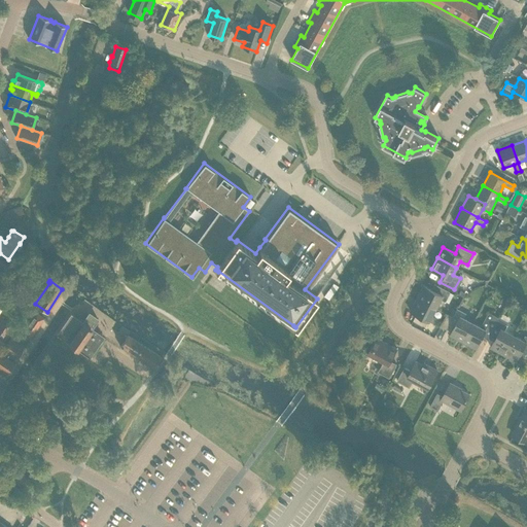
[(423,285),(417,297),(436,309),(442,300),(446,302),(450,292),(434,284),(431,289),(423,285)]
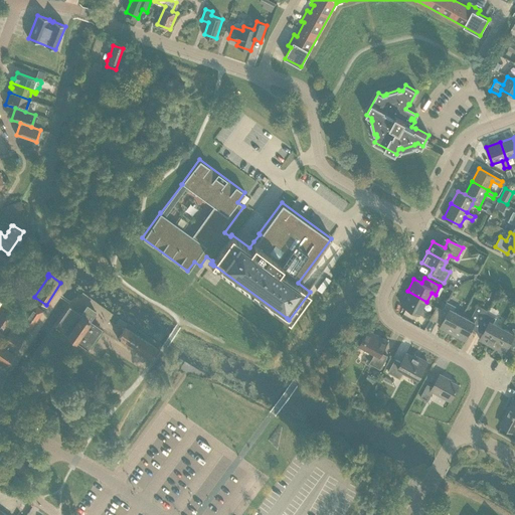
[(422,309),(426,302),(407,291),(400,304),(424,316),(426,311),(422,309)]
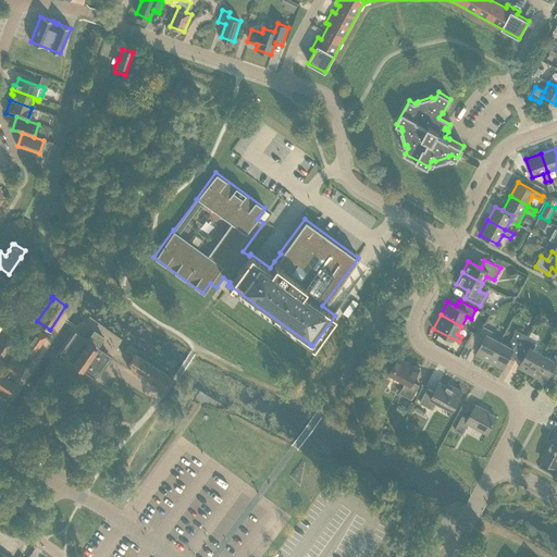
[(33,326),(26,336),(17,348),(32,358),(46,336),(33,326)]
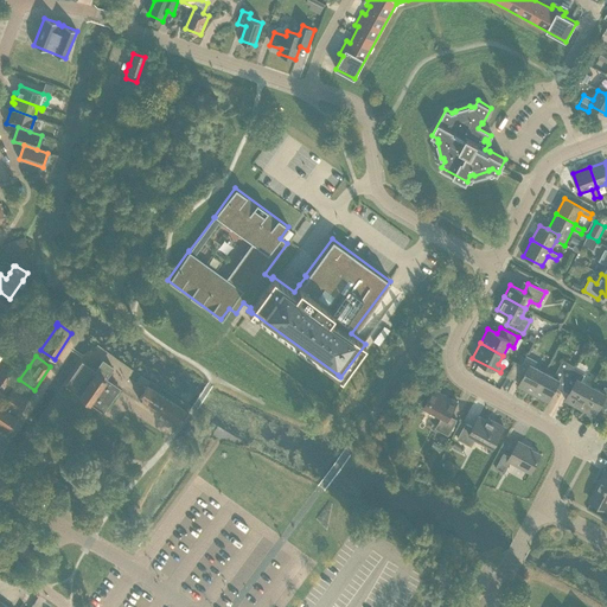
[(518,387),(532,394),(544,371),(535,366),(537,362),(526,356),(517,374),(523,377),(518,387)]
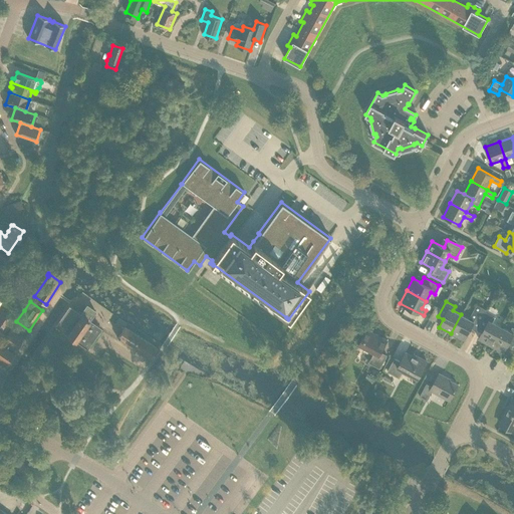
[(470,318),(461,314),(451,333),(464,340),(475,319),(480,322),(487,310),(477,304),(470,318)]
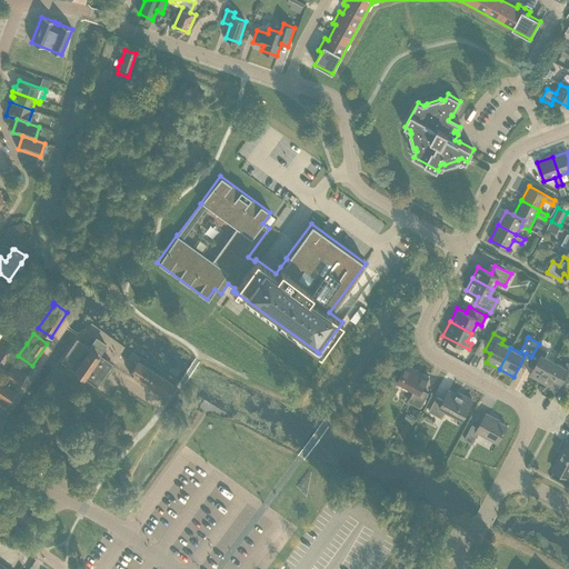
[(97,385),(111,363),(97,353),(105,343),(97,339),(90,349),(77,339),(62,360),(76,369),(75,370),(83,376),(97,385)]
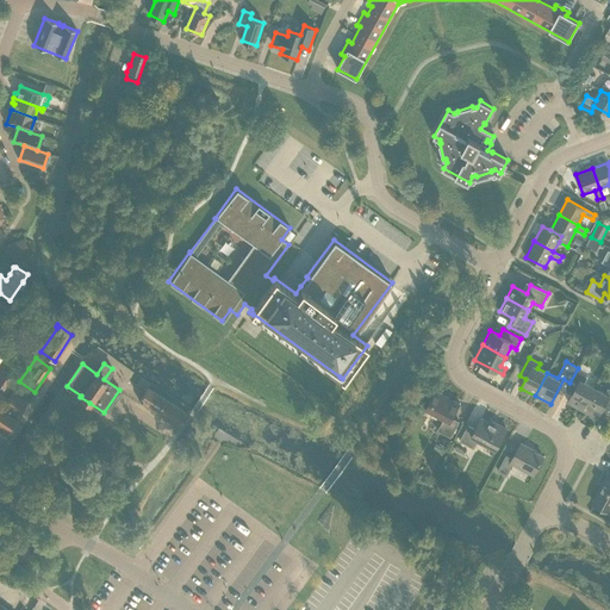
[(516,381),(520,375),(524,367),(517,363),(510,378),(516,381)]
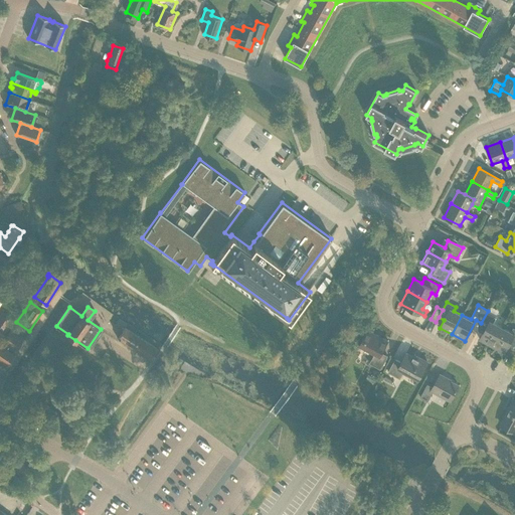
[(497,316),(488,311),(478,330),(483,333),(480,340),(492,346),(502,328),(493,323),(497,316)]
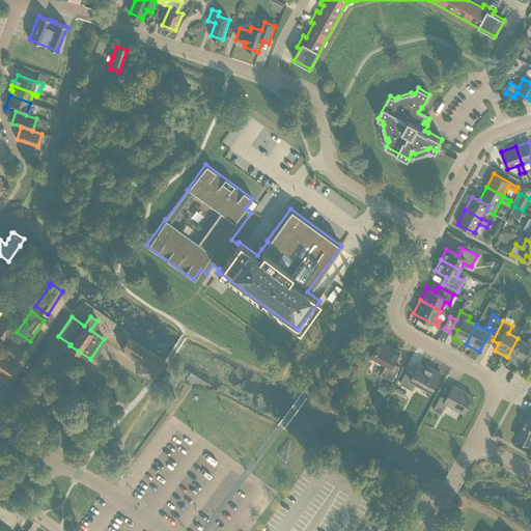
[(2,322),(0,325),(0,341),(4,345),(15,331),(2,322)]
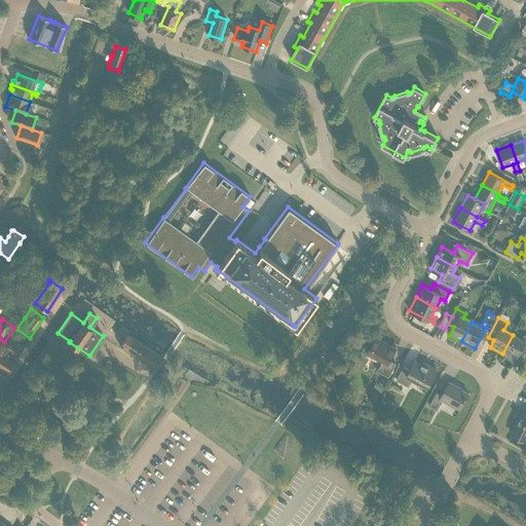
[(127,335),(120,346),(154,368),(161,357),(127,335)]
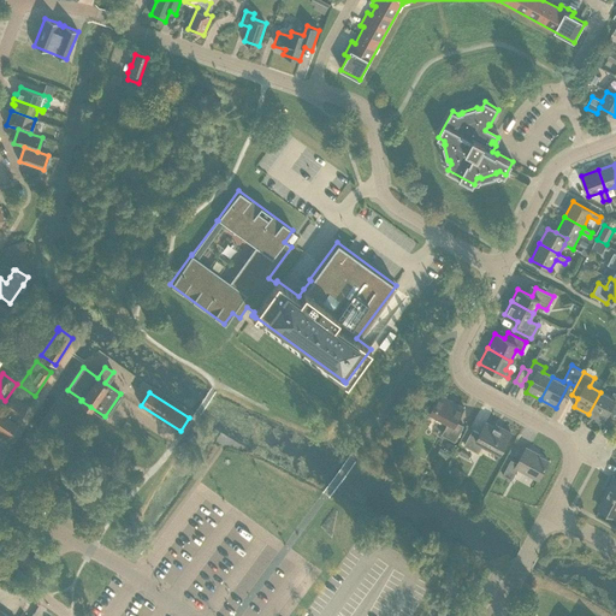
[(611,397),(600,392),(588,414),(603,422),(608,414),(614,418),(615,414),(615,392),(614,392),(611,397)]
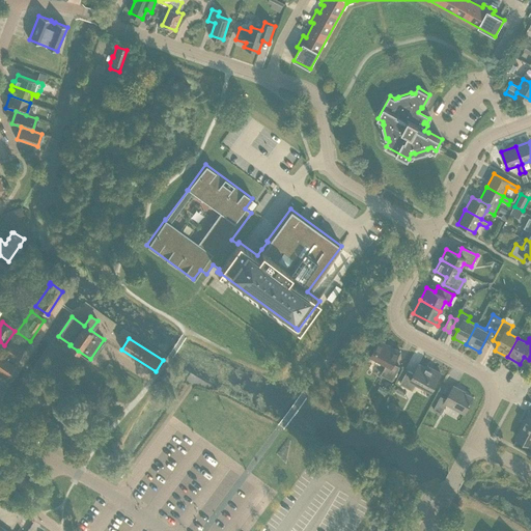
[(393,364),(400,352),(380,340),(370,356),(387,364),(381,374),(392,381),(399,367),(393,364)]
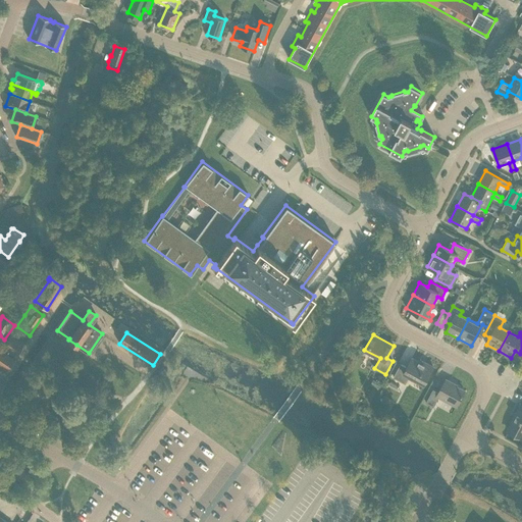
[(15,355),(16,355),(23,344),(11,335),(3,347),(4,347),(15,355)]
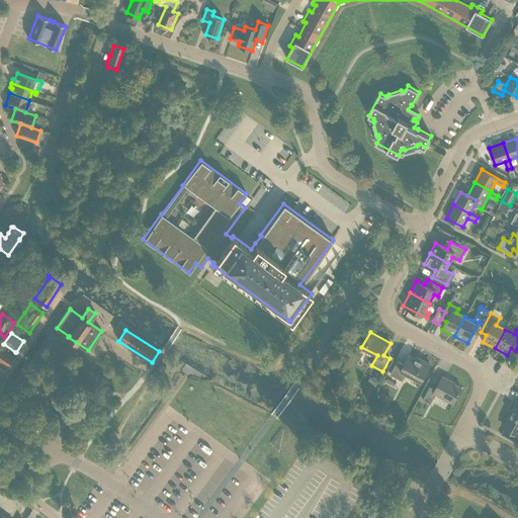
[(0,375),(5,369),(3,368),(5,365),(7,366),(15,355),(14,354),(15,352),(4,344),(3,346),(0,344),(0,375)]
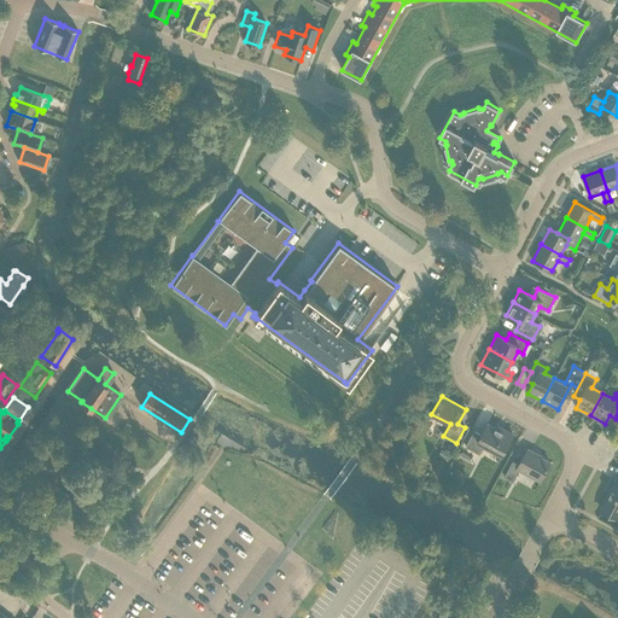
[(502,455),(513,435),(503,430),(502,432),(488,424),(482,435),(474,431),(466,447),(481,454),(485,445),(502,455)]
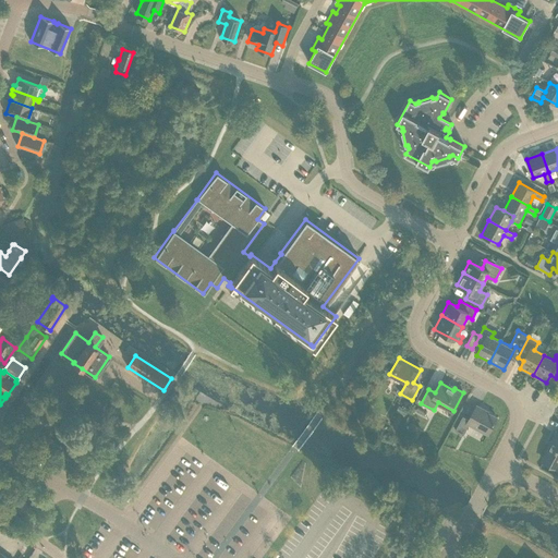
[(488,435),(497,419),(484,411),(484,410),(476,405),(469,420),(463,416),(456,431),(463,435),(470,424),(488,435)]
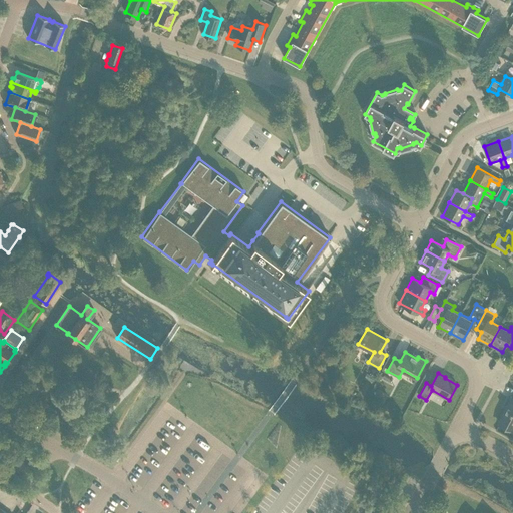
[(179,406),(206,427),(221,408),(212,401),(204,412),(188,399),(196,389),(191,385),(185,392),(182,390),(179,394),(174,390),(168,398),(173,402),(171,406),(176,410),(179,406)]
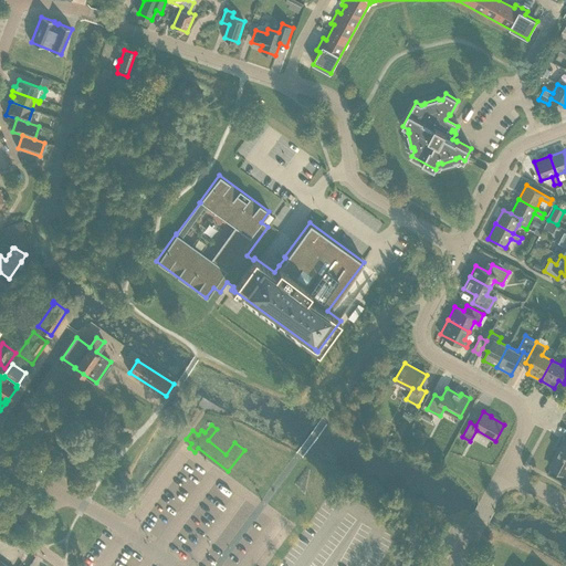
[(231,436),(248,448),(252,440),(237,428),(231,436)]
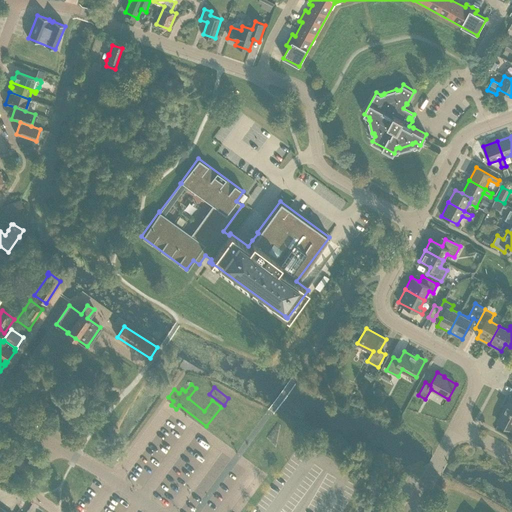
[(197,392),(194,397),(206,406),(209,401),(197,392)]
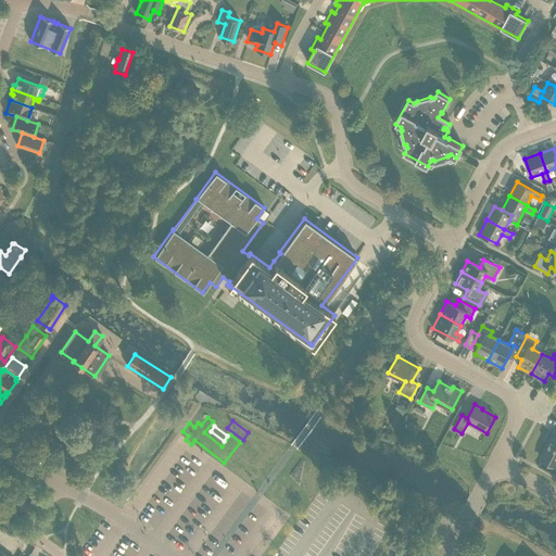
[(555,434),(552,432),(540,456),(555,464),(555,434)]
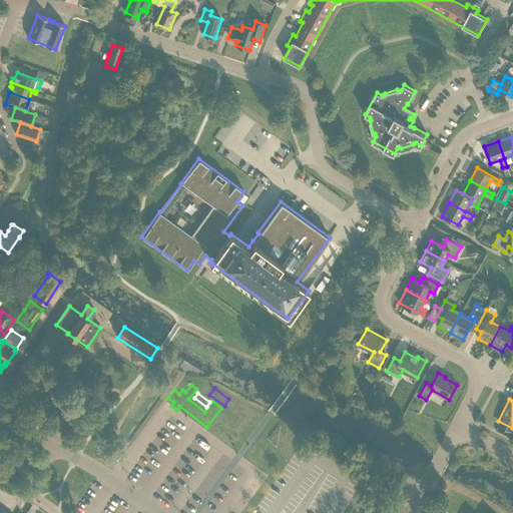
[(228,444),(241,421),(234,418),(240,406),(230,401),(227,408),(222,406),(218,414),(221,416),(212,433),(222,438),(221,440),(228,444)]
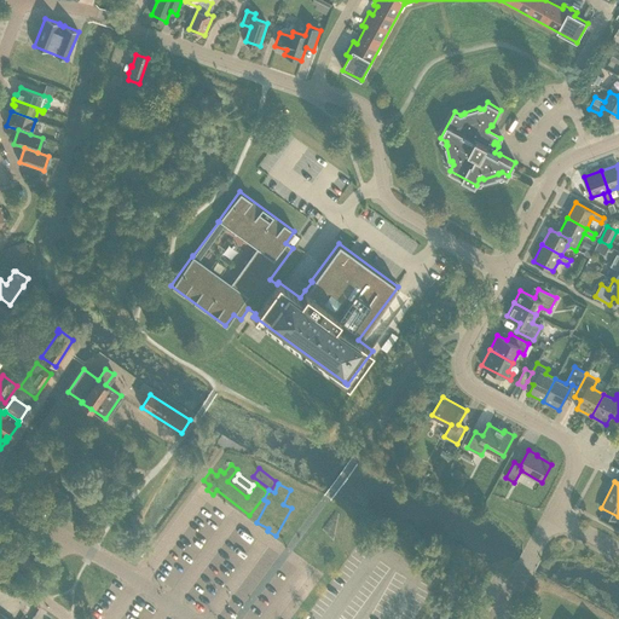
[(287,501),(295,508),(287,518),(296,526),(312,505),(294,491),(287,501)]
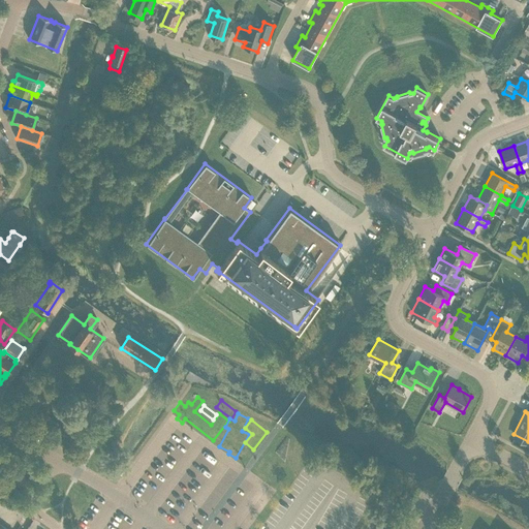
[(42,503),(50,507),(63,484),(56,479),(42,503)]
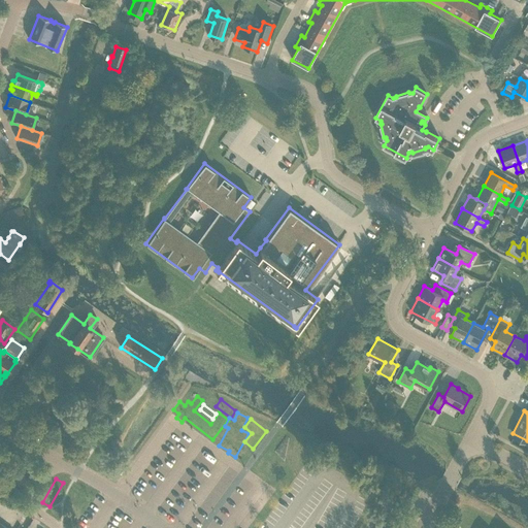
[(134,479),(130,482),(136,489),(140,485),(134,479)]
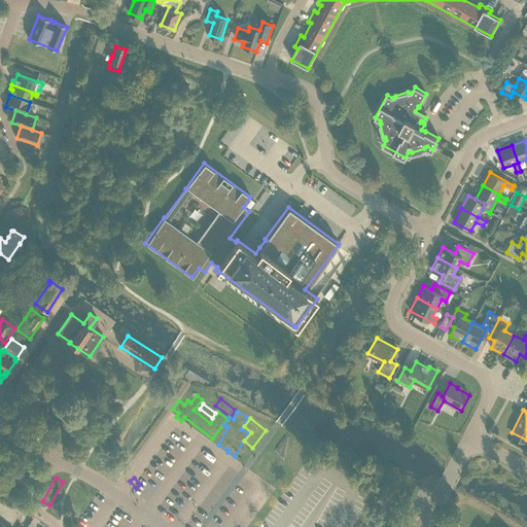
[(76,523),(82,526),(83,526),(103,497),(95,493),(76,523)]
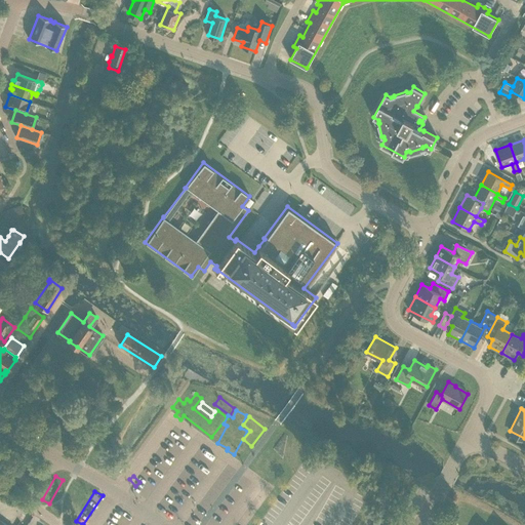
[(248,524),(252,520),(245,514),(234,524),(248,524)]
